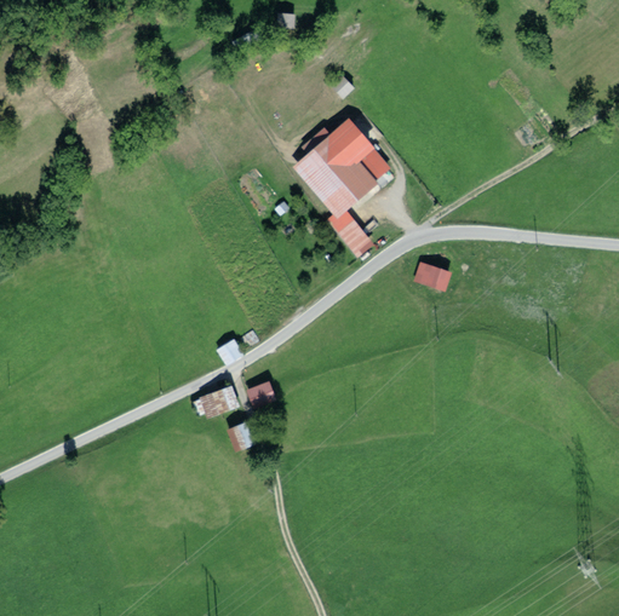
[(294,12),(281,11),(280,23),(293,24),(294,12)]
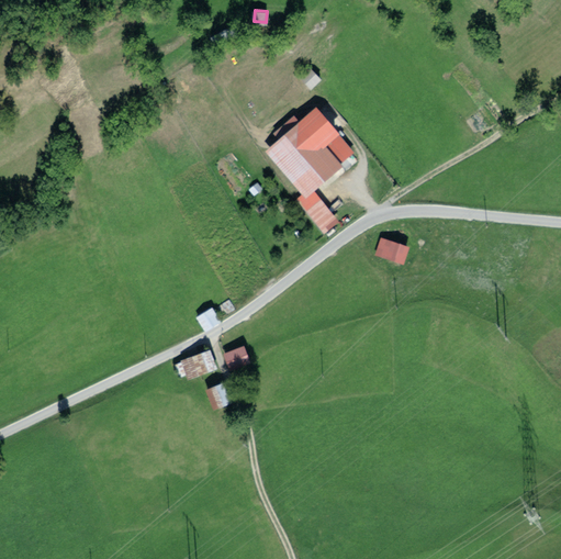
[(236,33),(232,24),(212,35),(216,43),(236,33)]
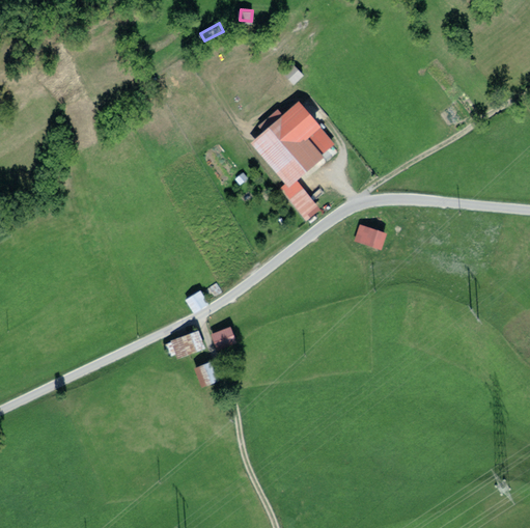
[(303,73),(295,63),(285,72),(294,80),(303,73)]
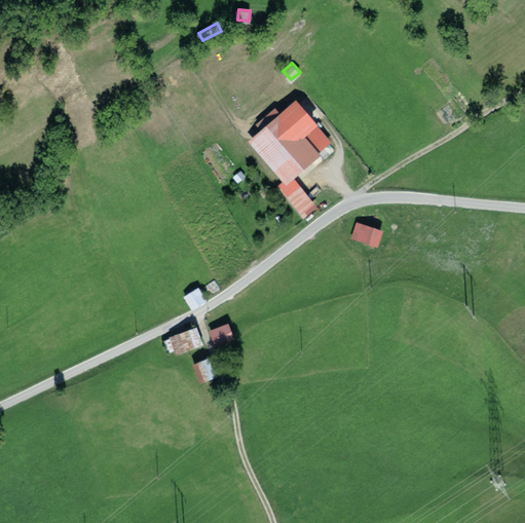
[(315,154),(315,153),(330,141),(314,123),(297,103),(283,115),(275,107),(258,122),(265,131),(255,139),(288,178),(315,154)]
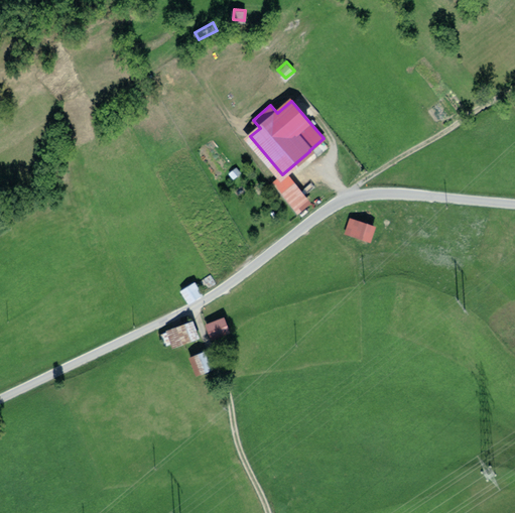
[(374,226),(352,217),(347,230),(370,238),(374,226)]
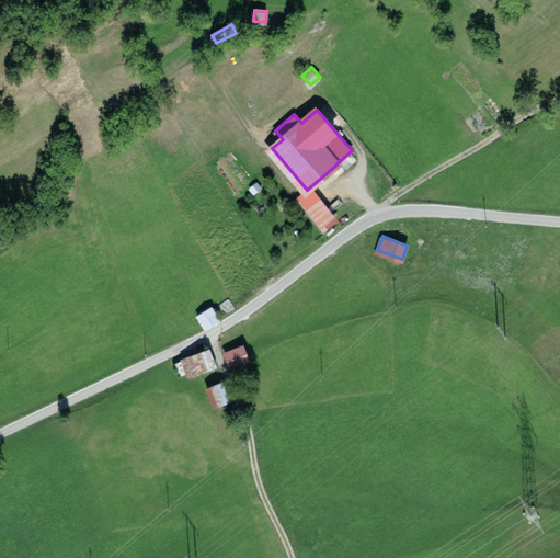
[(219,318),(212,306),(198,314),(207,326),(219,318)]
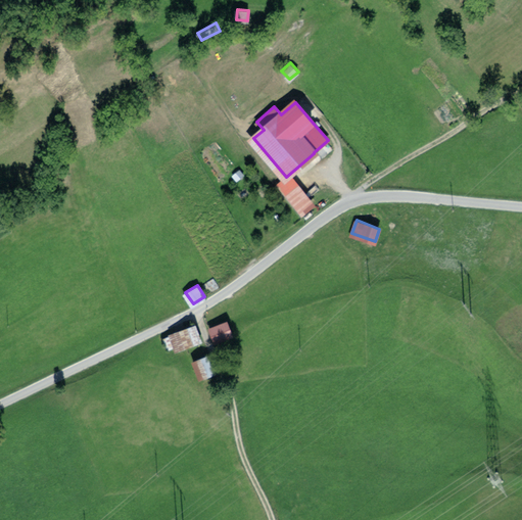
[(227,321),(210,327),(216,340),(232,334),(227,321)]
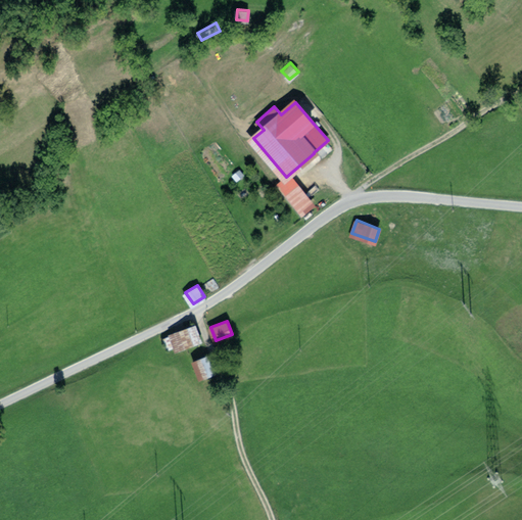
[(176,348),(186,344),(200,339),(195,325),(181,331),(171,334),(163,337),(168,347),(175,345),(176,348)]
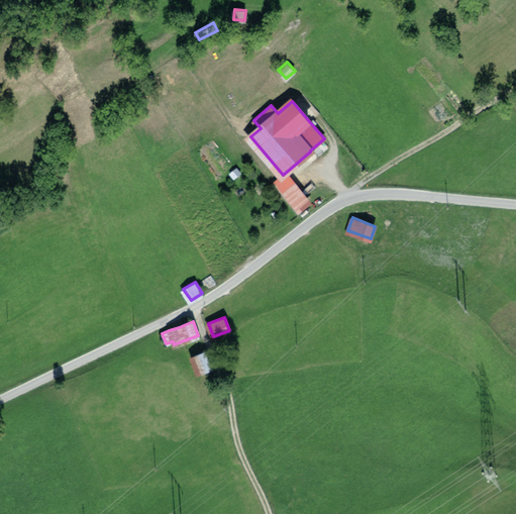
[(213,366),(207,351),(192,356),(198,372),(213,366)]
